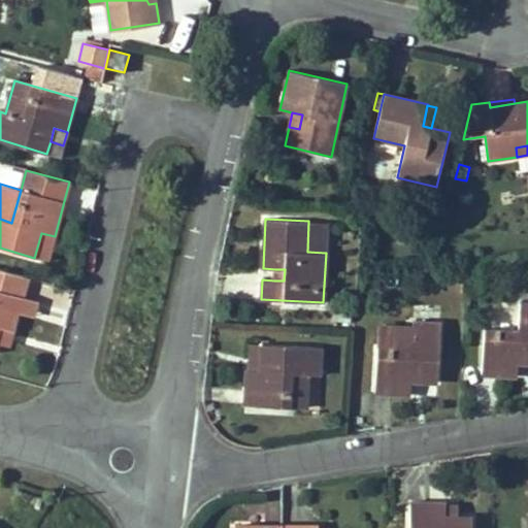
[(325,253),(327,223),(308,222),(307,252),(325,253)]
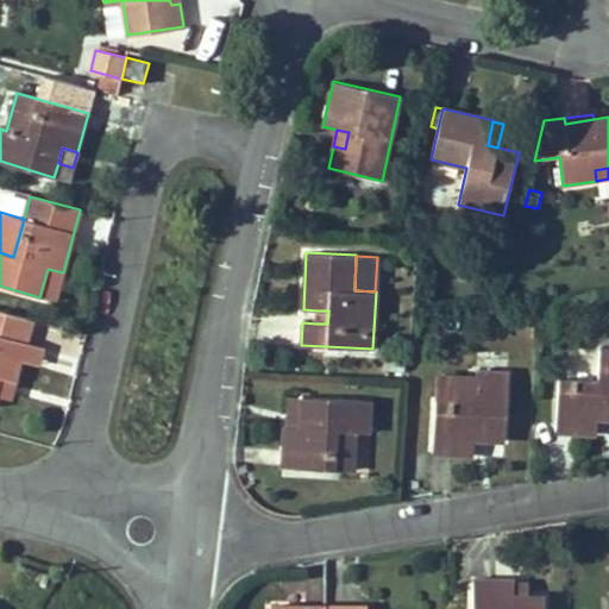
[(55,301),(63,272),(48,269),(39,297),(55,301)]
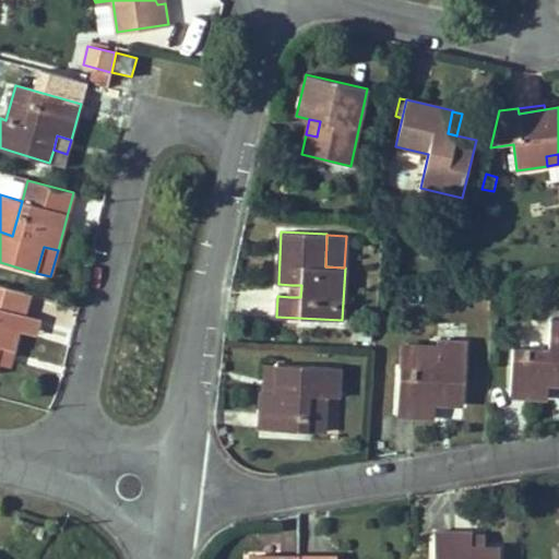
[(23,313),(30,294),(0,285),(0,346),(13,351),(19,331),(23,313)]
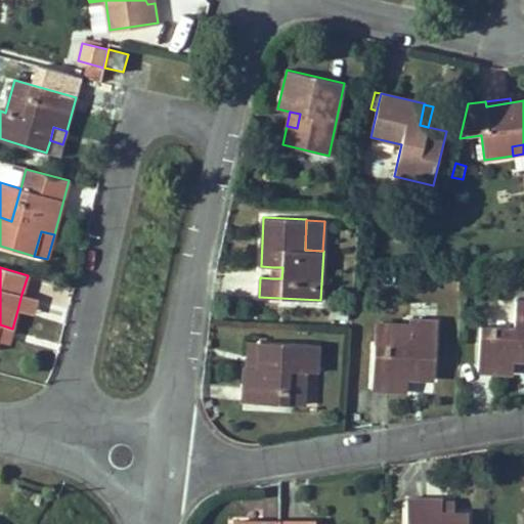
[(281,278),(282,267),(273,267),(272,278),(281,278)]
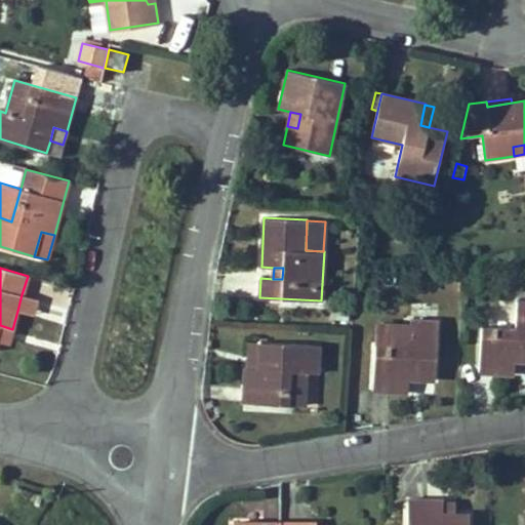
[(33,315),(37,299),(22,294),(17,311),(33,315)]
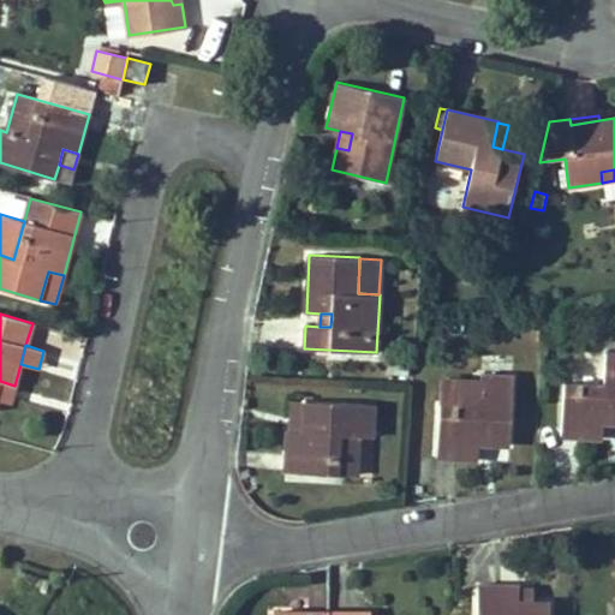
[(614,422),(614,353),(605,353),(603,384),(563,382),(561,436),(602,439),(603,422),(614,422)]
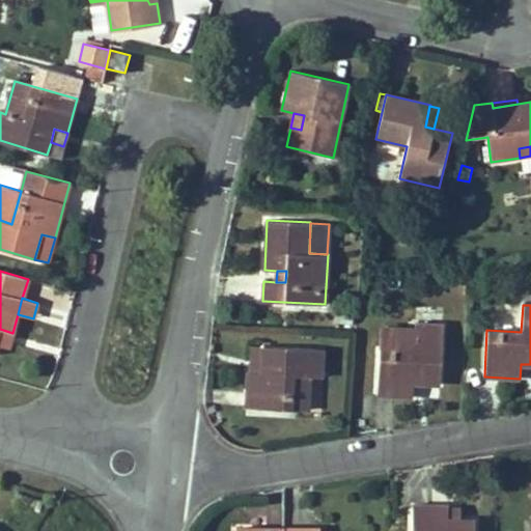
[(352,325),(353,311),(335,310),(334,324),(352,325)]
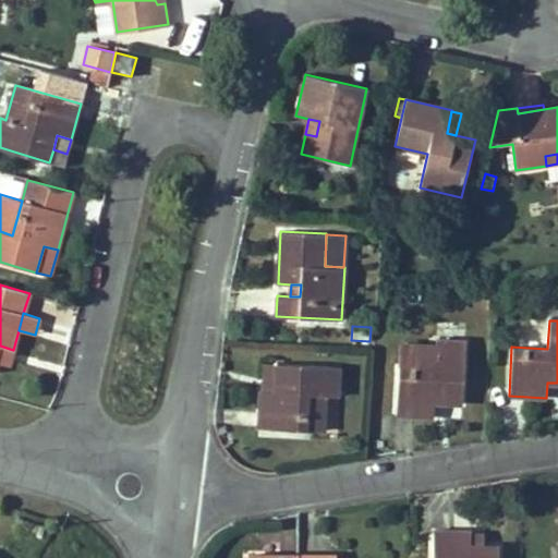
[(462,403),(465,342),(436,340),(436,347),(434,370),(400,367),(398,367),(396,414),(434,416),(435,402),(462,403)]
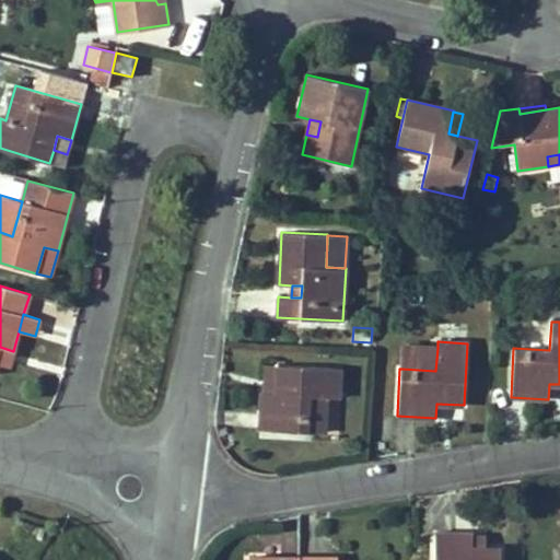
[(435,371),(438,348),(404,346),(401,369),(435,371)]
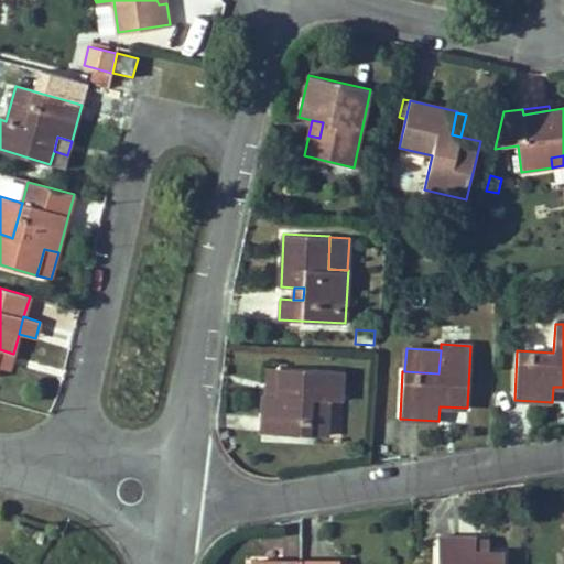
[(0,367),(9,370),(13,354),(0,349),(0,367)]
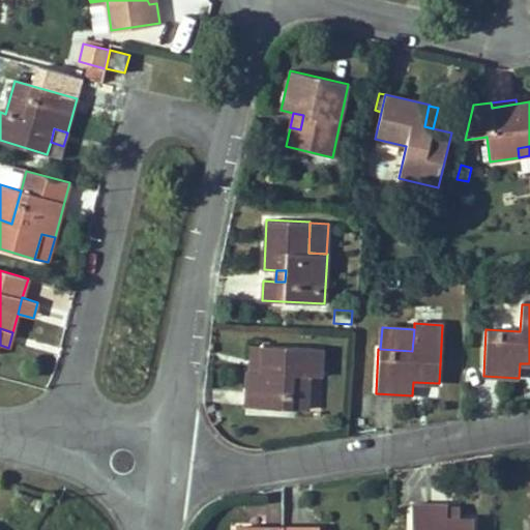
[(291,408),(293,375),(320,377),(322,349),(263,345),(261,372),(249,371),(247,371),(245,407),(291,409),(291,408)]
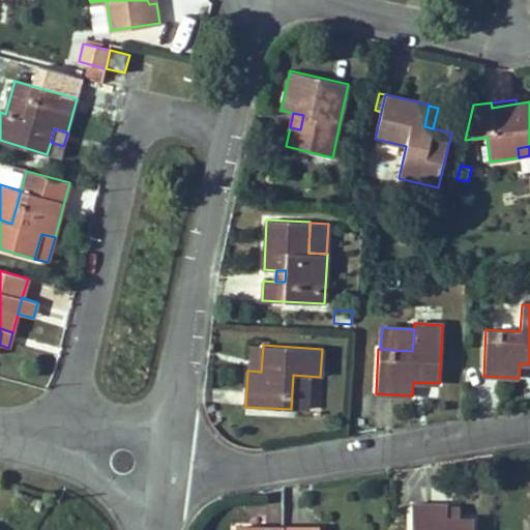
[(261,372),(263,345),(251,345),(249,371),(261,372)]
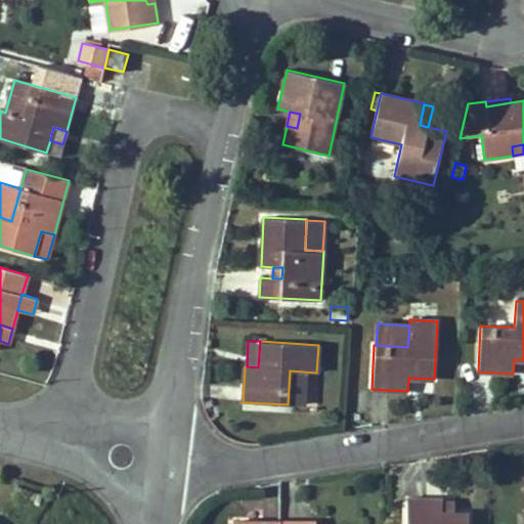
[(304,404),(305,372),(290,370),(288,403),(304,404)]
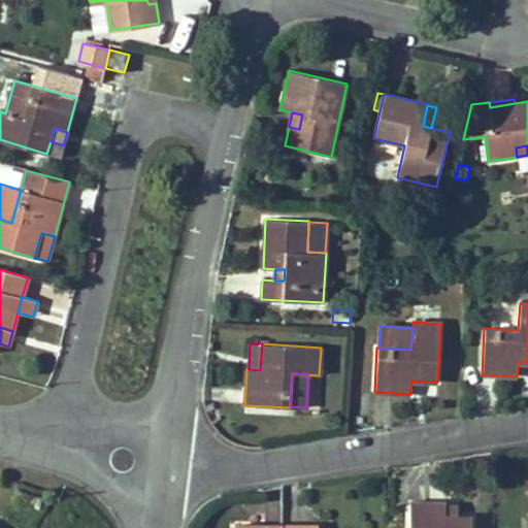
[(221,419),(213,402),(204,406),(206,414),(211,423),(221,419)]
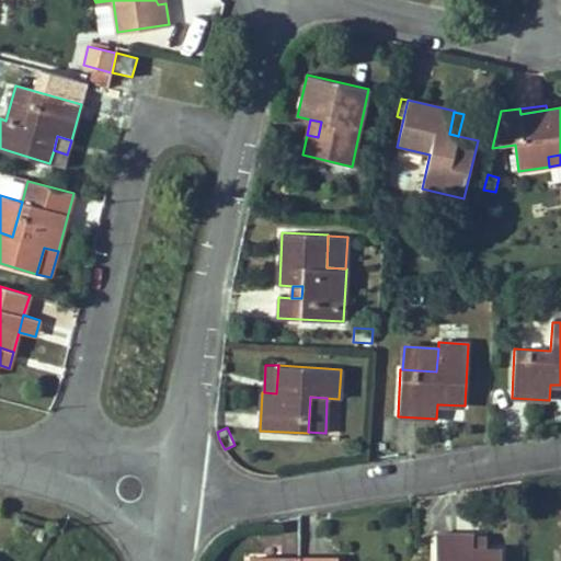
[(501,560),(501,549),(485,549),(473,549),(473,536),(473,535),(435,534),(435,560),(501,560)]
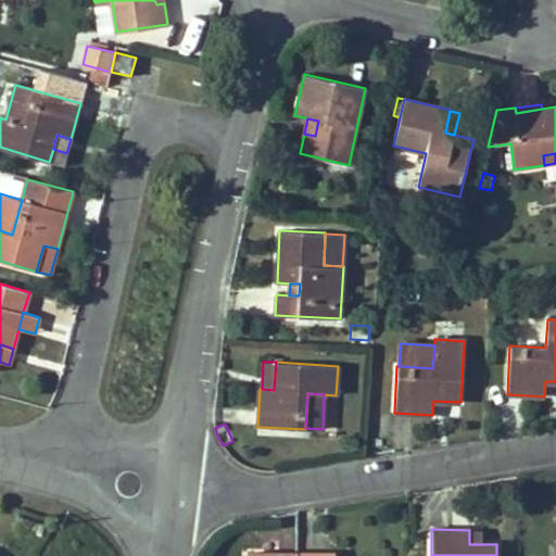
[(481,544),(481,531),(469,531),(469,544),(481,544)]
